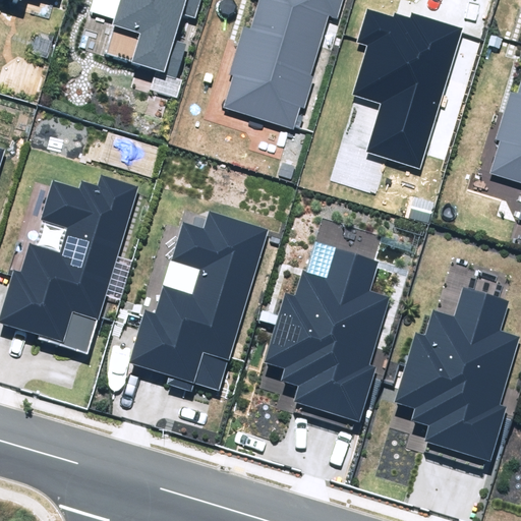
[(104,54),(177,77),(187,45),(175,41),(184,14),(196,18),(201,0),(91,0),(88,11),(115,19),(104,54)]
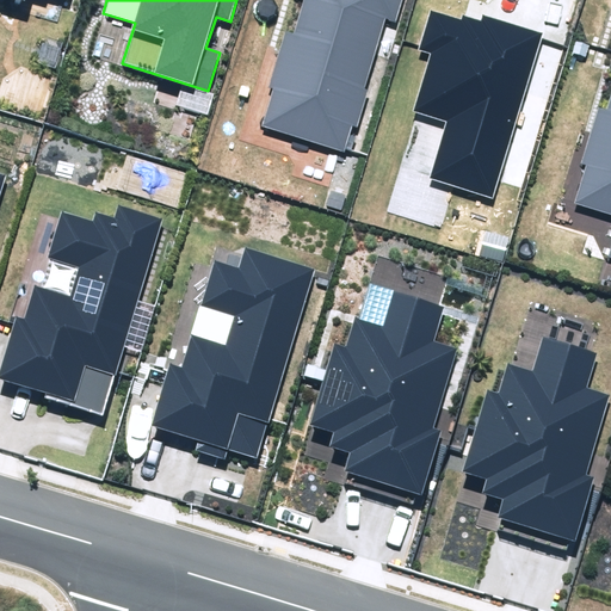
[(261,127),(343,152),(351,125),(357,127),(369,88),(365,86),(386,18),(395,22),(401,0),(303,0),(294,34),(287,31),(270,87),(273,88),(261,127)]
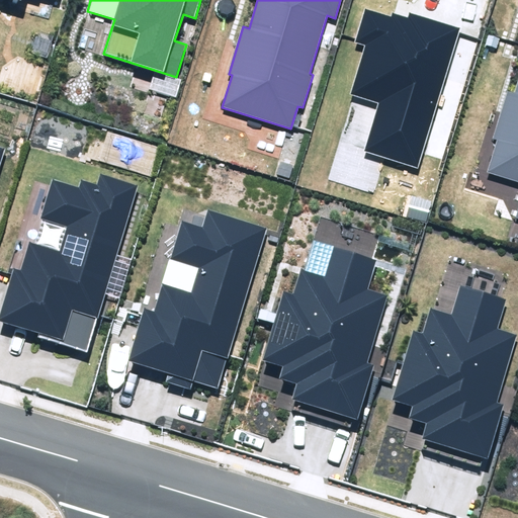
[(364,152),(418,169),(461,28),(410,12),(408,17),(393,13),(392,16),(365,8),(354,41),(365,46),(349,94),(379,103),(364,152)]
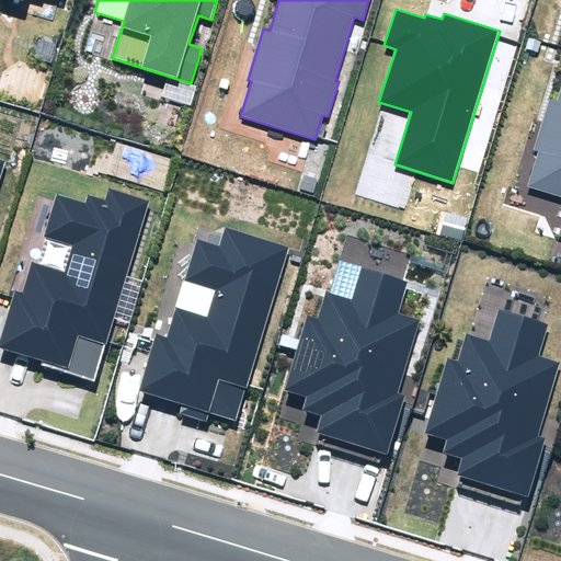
[(527,187),(560,196),(560,61),(560,91),(558,101),(549,99),(534,149),(538,150),(527,187)]
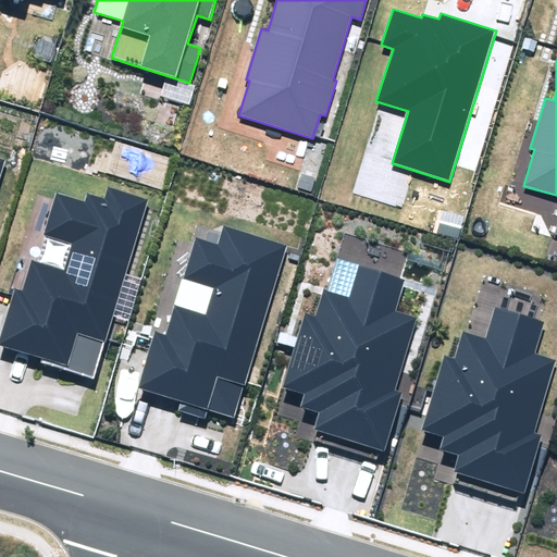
[(41,362),(94,379),(148,198),(108,186),(104,198),(87,194),(85,201),(56,193),(42,236),(73,245),(65,270),(32,260),(23,291),(16,289),(0,343),(0,345),(44,358),(41,362)]
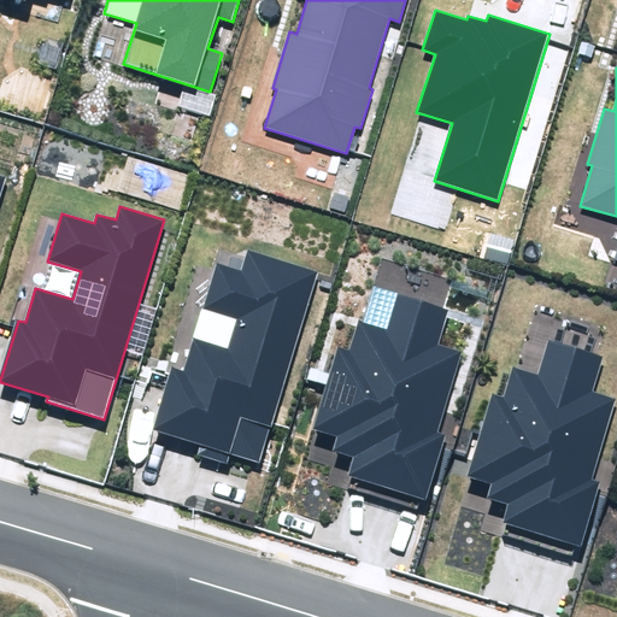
[(230,454),(259,463),(319,272),(248,250),(241,271),(217,263),(183,371),(171,368),(152,429),(200,445),(197,456),(227,465),(230,454)]
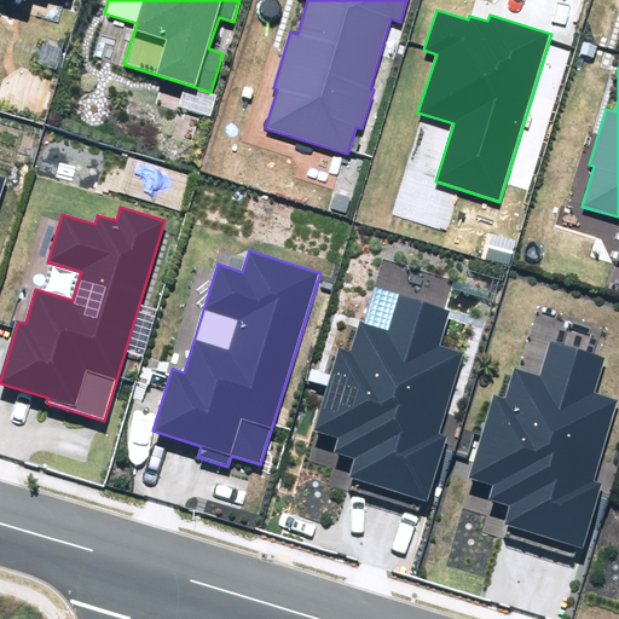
[(350,480),(428,503),(446,439),(437,435),(461,357),(438,350),(449,313),(393,296),(383,331),(359,324),(351,352),(337,348),(312,433),(339,440),(334,456),(354,462),(350,480)]
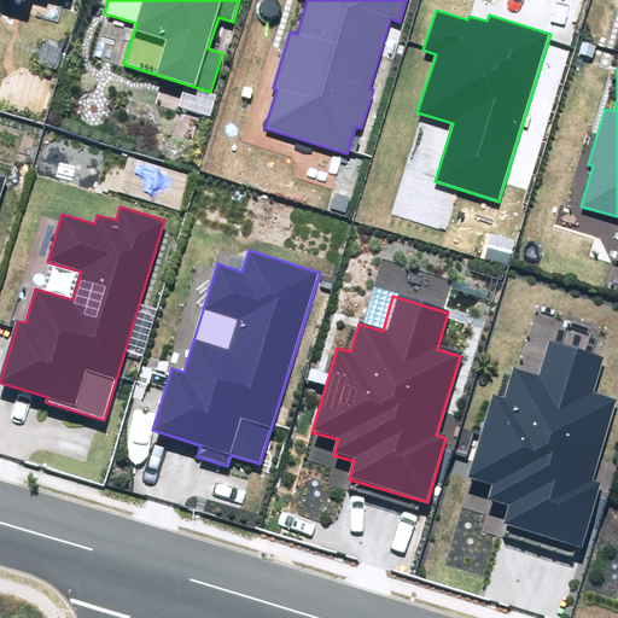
[(505,524),(583,547),(602,483),(593,481),(616,401),(594,395),(605,357),(548,340),(538,375),(514,368),(506,397),(493,392),(467,477),(494,485),(490,500),(511,506),(505,524)]
